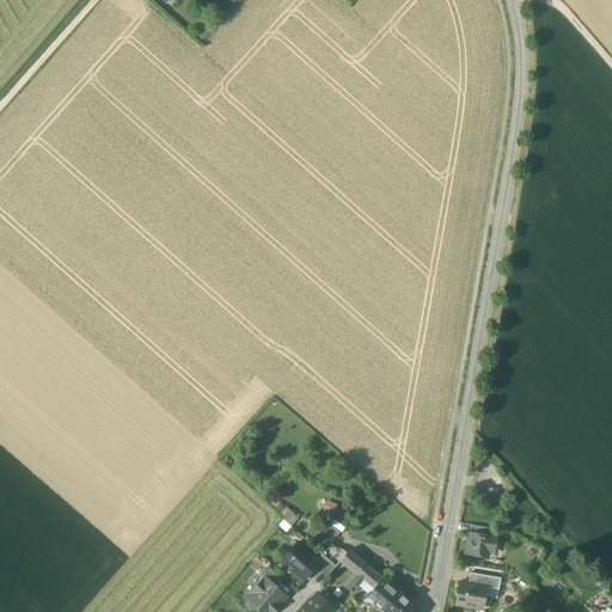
[(298,520),(289,513),(283,520),(292,527),(298,520)]
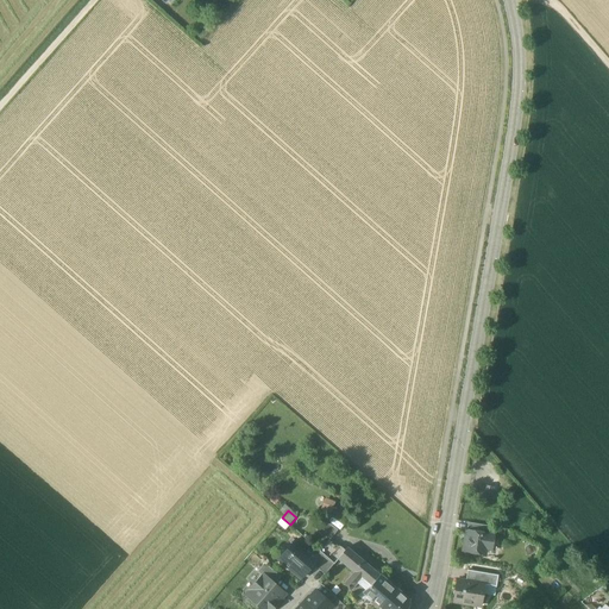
[(337,531),(324,520),(318,527),(331,538),(337,531)]
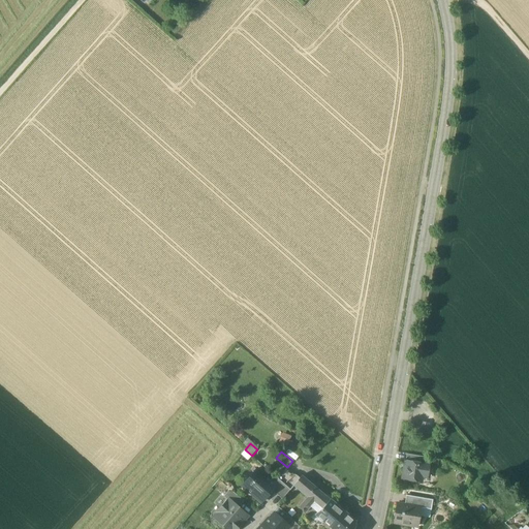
[(428,458),(406,455),(405,462),(406,462),(427,465),(428,458)]
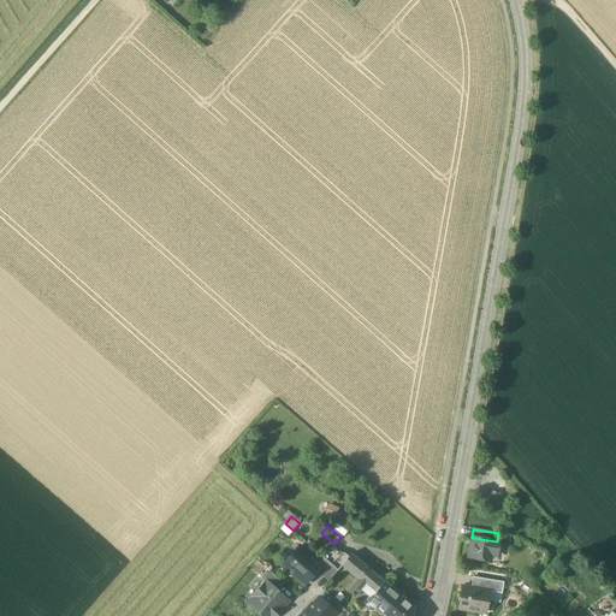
[(497,542),(473,538),(477,539),(474,548),(471,550),(469,557),(491,561),(491,555),(497,556),(499,542),(497,542)]
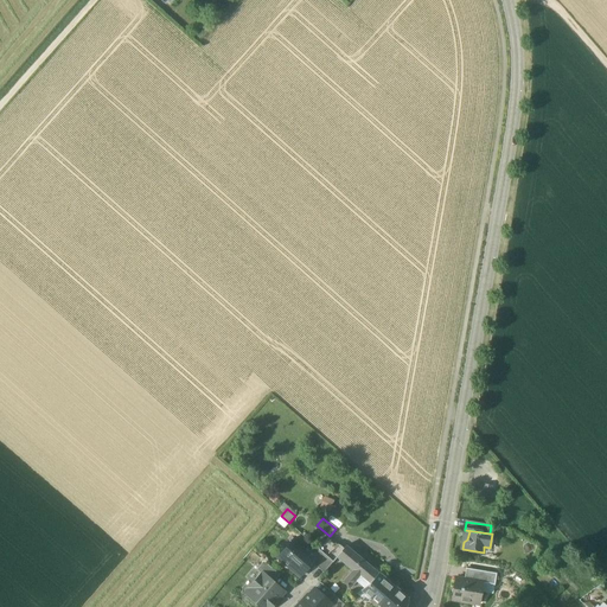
[(315,555),(295,538),(286,549),(289,553),(281,561),(299,576),(312,562),(317,557),(315,555)]
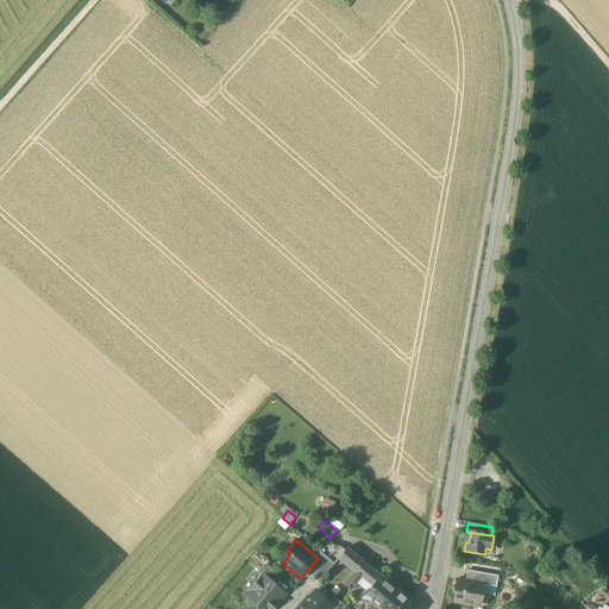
[(343,553),(328,540),(319,551),(321,552),(334,564),(338,559),(343,553)]
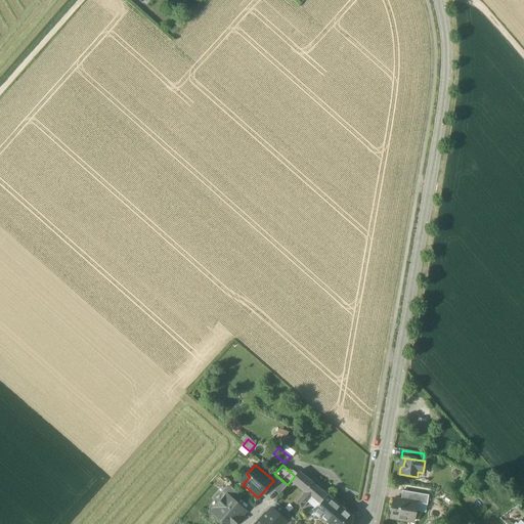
[(312,482),(299,471),(295,476),(291,481),(304,492),(312,482)]
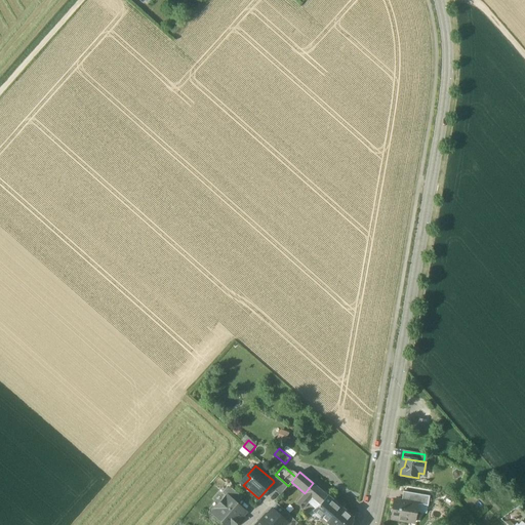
[(277,476),(273,480),(274,482),(270,486),(280,495),(288,486),(277,476)]
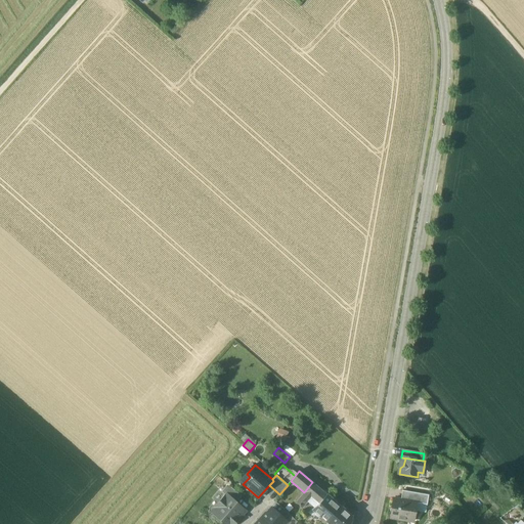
[(326,495),(312,482),(304,492),(295,503),(301,507),(308,498),(310,500),(311,498),(318,505),(318,504),(326,495)]
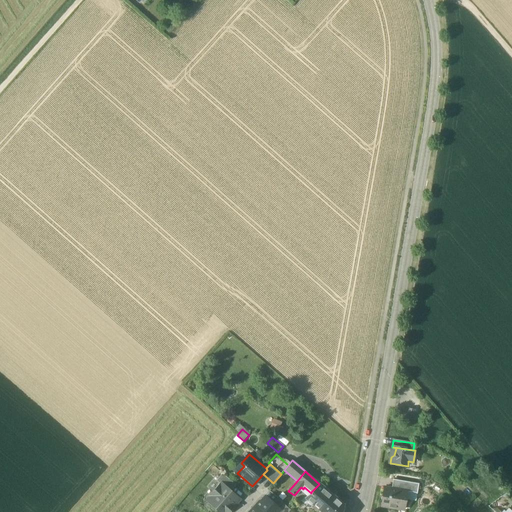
[(236,485),(223,474),(216,481),(220,484),(221,483),(231,491),(236,485)]
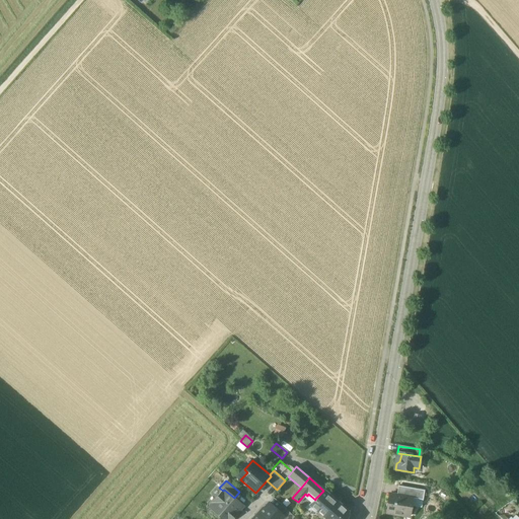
[(425,491),(401,487),(400,496),(413,498),(413,499),(423,500),(425,491)]
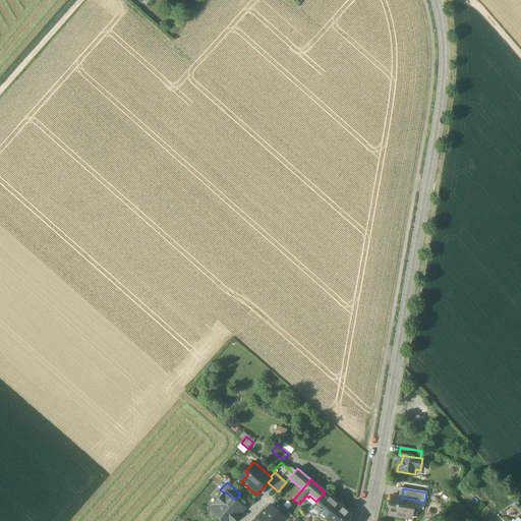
[(235,500),(225,491),(224,493),(212,507),(221,515),(219,517),(223,520),(233,520),(240,514),(239,513),(243,508),(235,500)]
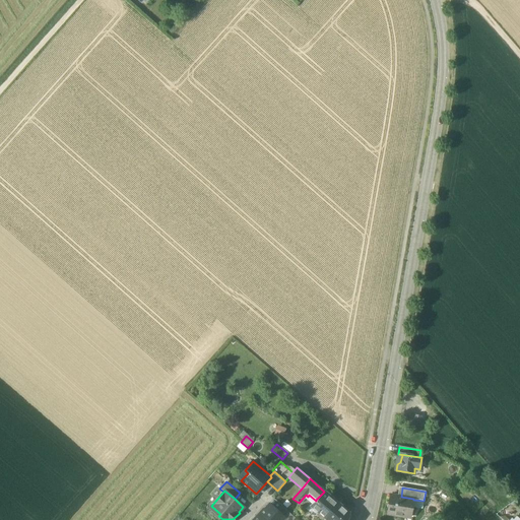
[(339,504),(324,491),(324,492),(316,500),(316,501),(310,505),(310,506),(310,512),(318,513),(325,519),(339,504)]
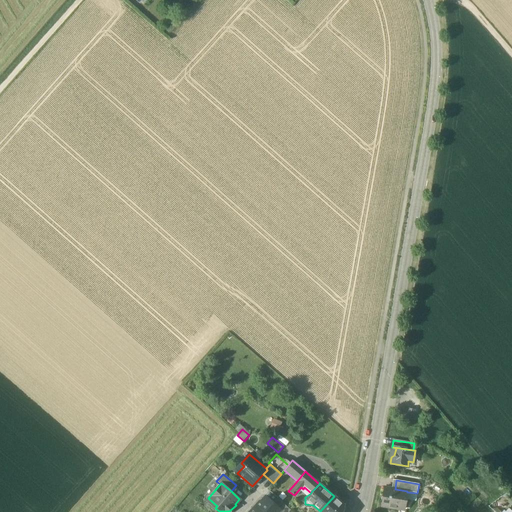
[(395,489),(385,487),(381,506),(395,509),(395,506),(405,507),(407,492),(407,491),(395,489)]
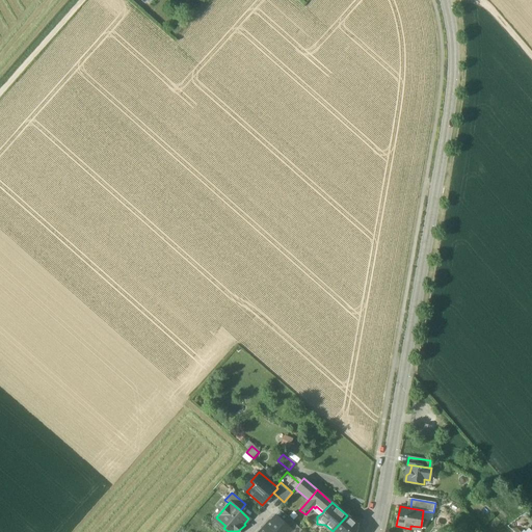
[(284,523),(275,515),(265,528),(269,531),(289,531),(291,531),(291,530),(284,523)]
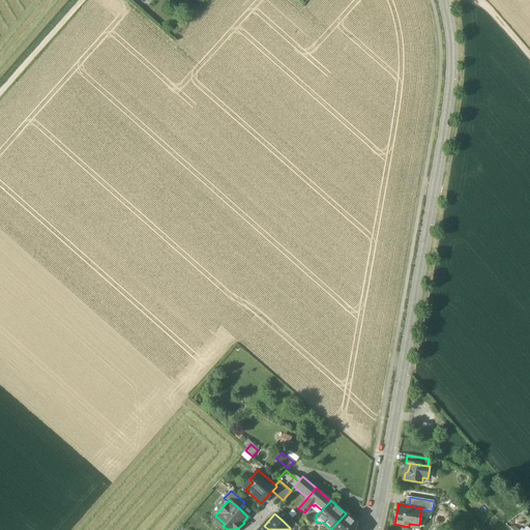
[(332,529),(355,529),(357,523),(346,513),(331,529),(332,529)]
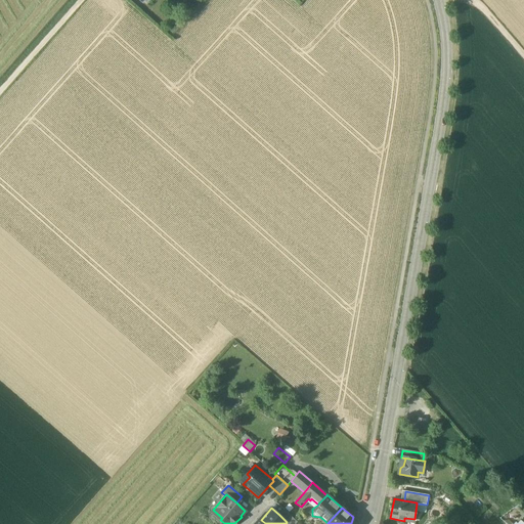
[(295,523),(298,522),(284,510),(279,515),(287,522),(287,523),(288,523),(295,523)]
